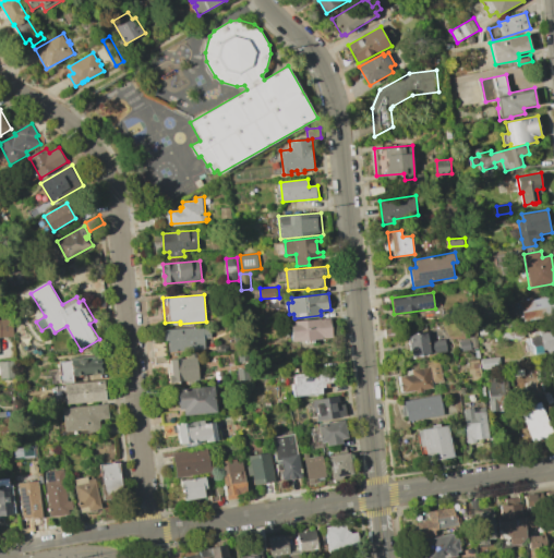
[(520,302),(553,295),(553,315),(525,322),(520,302)]
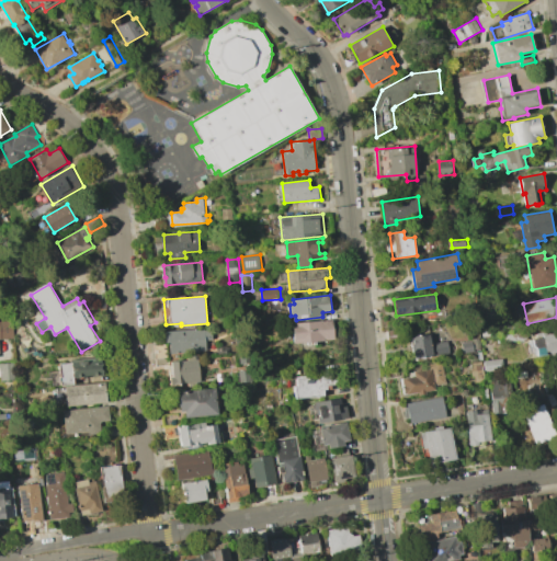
[(334,319),(336,340),(294,343),(293,322),(334,319)]
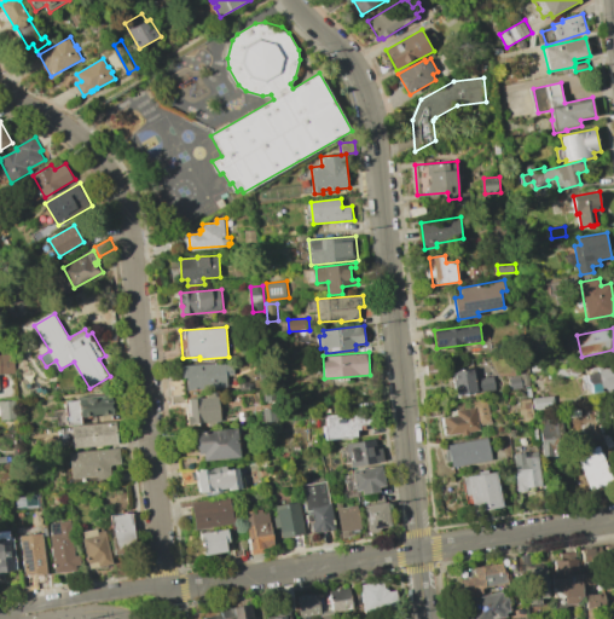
[(0,354),(17,353),(18,372),(0,374),(1,388),(0,388),(0,354)]
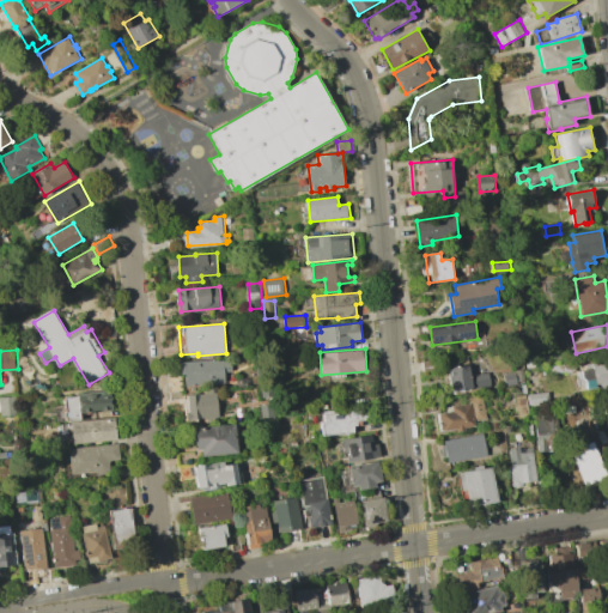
[(181,362),(216,359),(216,360),(232,359),(233,371),(226,371),(226,382),(187,386),(186,374),(182,374),(181,362)]
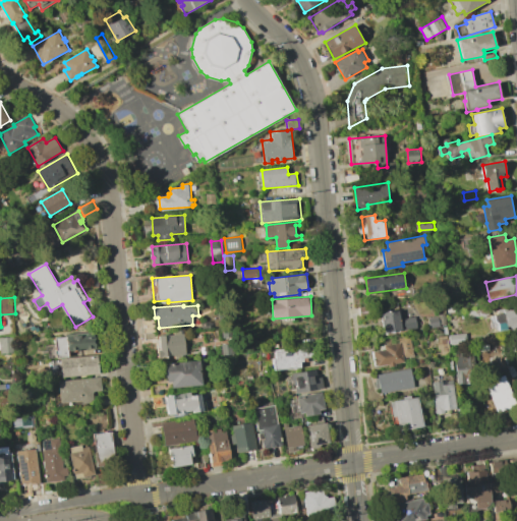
[(495,322),(494,315),(501,314),(500,309),(505,308),(505,310),(516,308),(516,327),(509,329),(510,330),(500,331),(500,328),(495,329),(494,323),(495,322)]
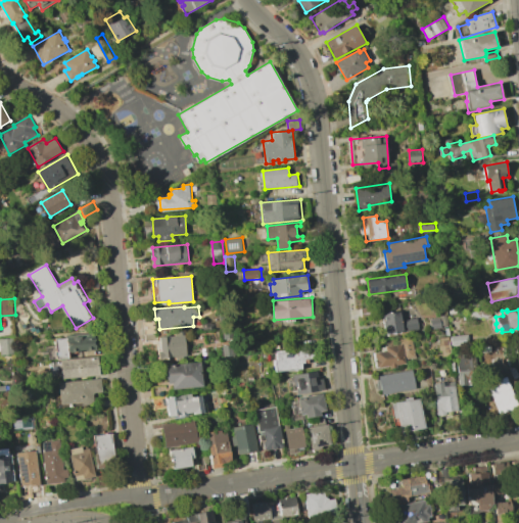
[(402,311),(404,321),(418,318),(420,330),(404,333),(404,331),(385,335),(382,315),(402,311)]
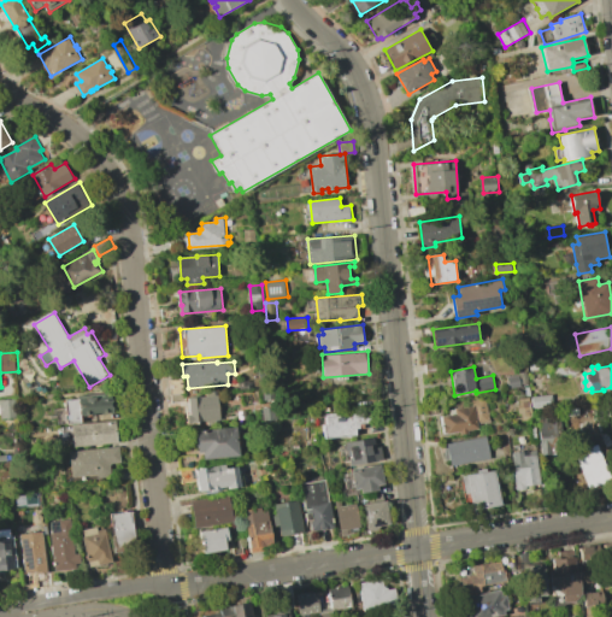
[(521,375),(522,387),(510,388),(508,377),(521,375)]
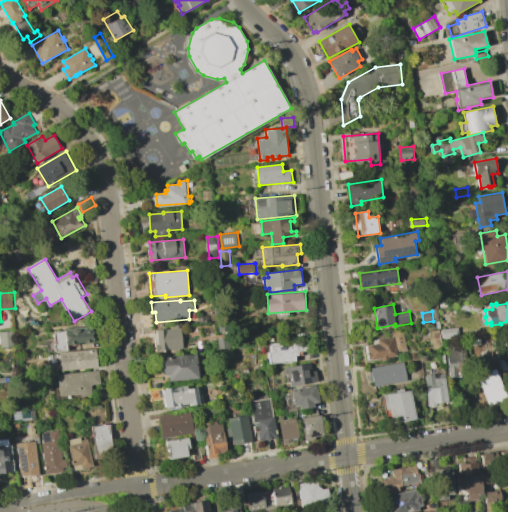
[(154,314),(156,333),(144,334),(142,315),(154,314)]
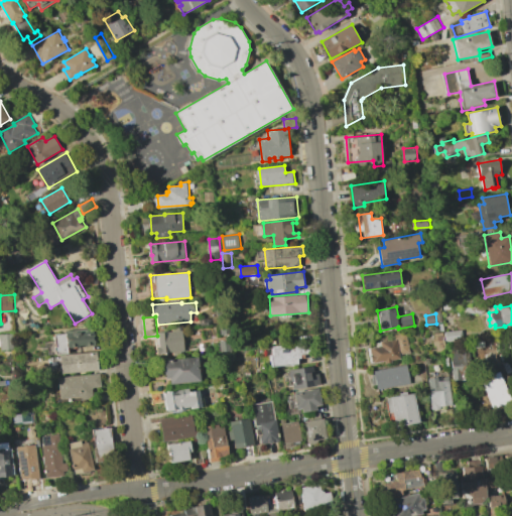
[(223,335),(222,326),(230,325),(231,334),(223,335)]
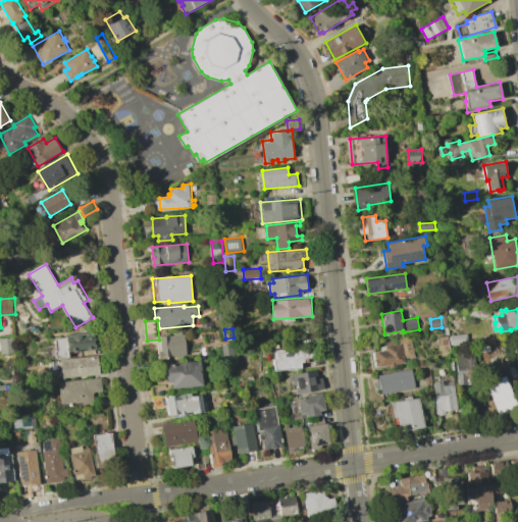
[(68,336),(68,334),(96,331),(97,349),(69,352),(70,357),(58,358),(56,338),(68,336)]
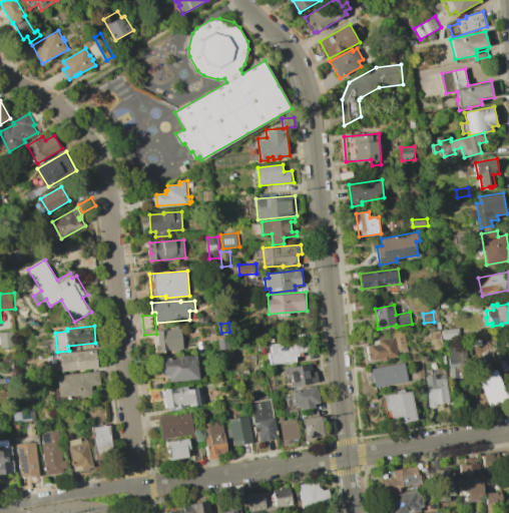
[(460,328),(461,338),(444,340),(443,330),(460,328)]
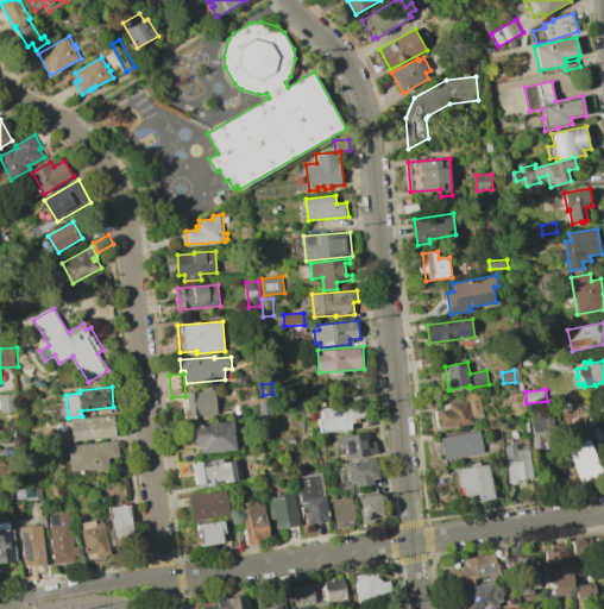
[(189,409),(187,393),(216,390),(219,415),(214,415),(214,419),(206,420),(205,416),(186,419),(184,410),(189,409)]
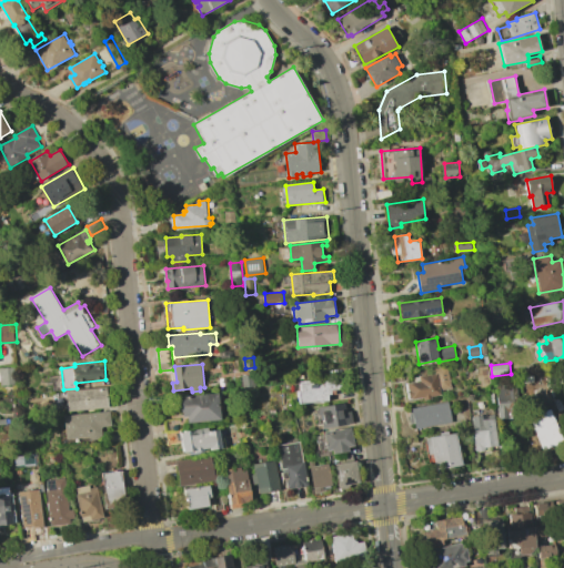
[(480,366),(489,365),(491,386),(482,387),(480,366)]
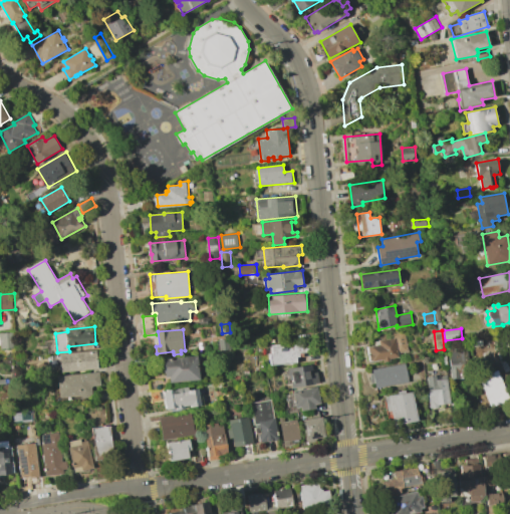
[(14,331),(16,347),(2,348),(1,333),(14,331)]
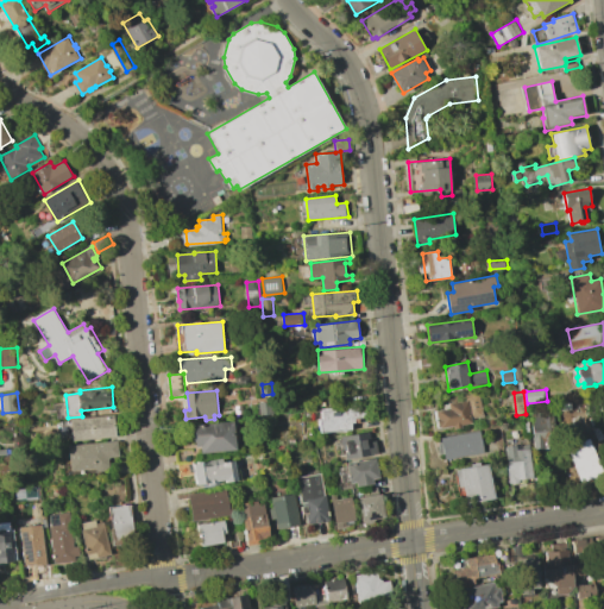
[(446,409),(446,405),(467,401),(466,395),(480,393),(484,416),(473,419),(473,422),(463,425),(464,428),(455,429),(455,426),(439,428),(435,412),(446,409)]
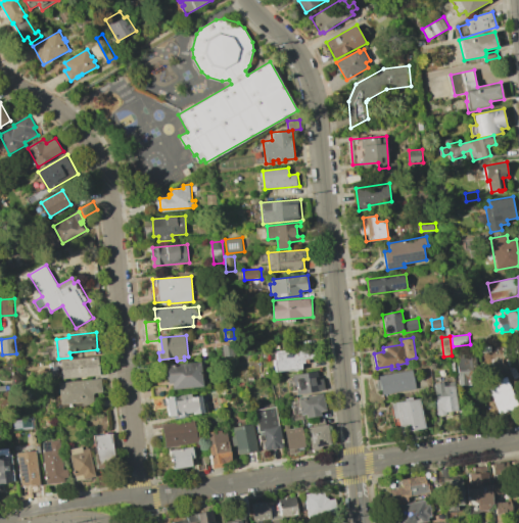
[(224,345),(234,344),(235,357),(225,358),(224,345)]
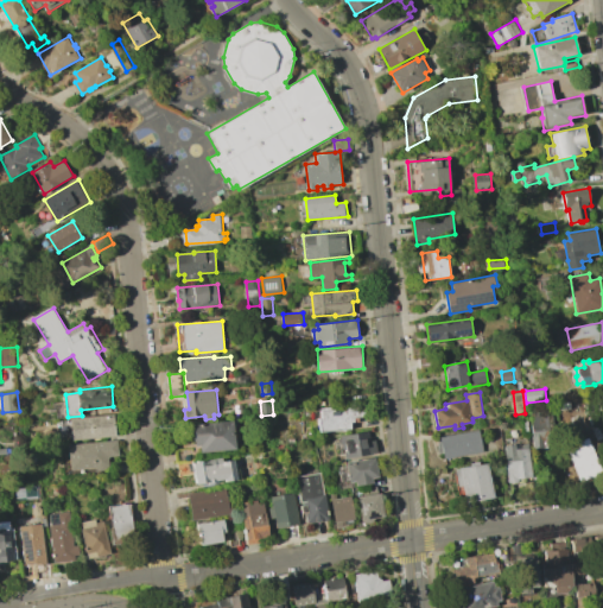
[(323,419),(322,411),(366,407),(367,417),(355,418),(355,422),(351,423),(353,429),(322,432),(321,419),(323,419)]
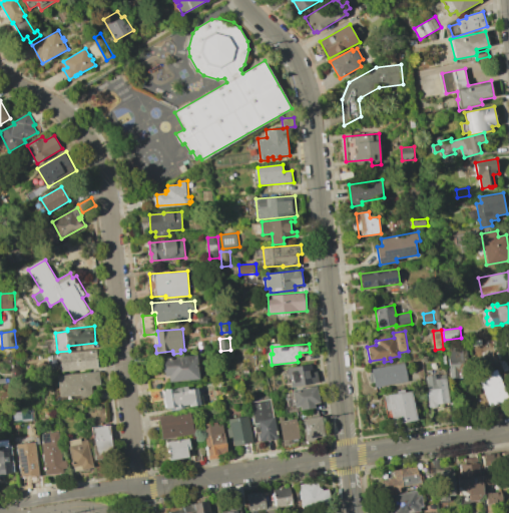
[(454,351),(454,346),(463,346),(463,350),(467,350),(468,361),(465,362),(466,369),(458,370),(459,377),(451,378),(448,352),(454,351)]
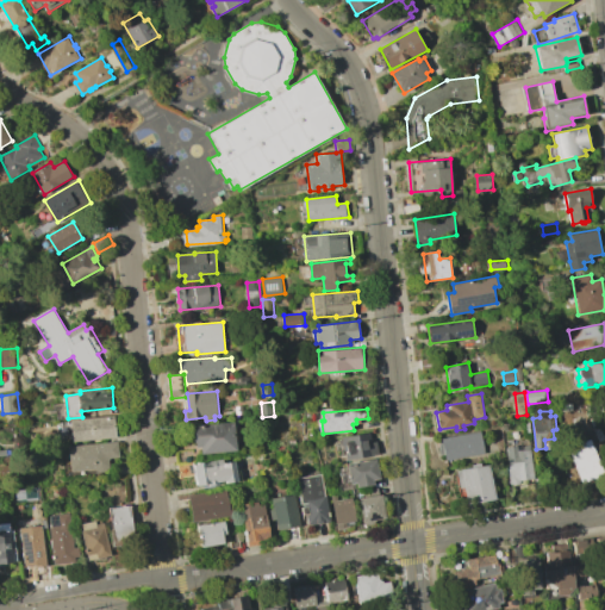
[(116,416),(118,437),(74,441),(73,419),(116,416)]
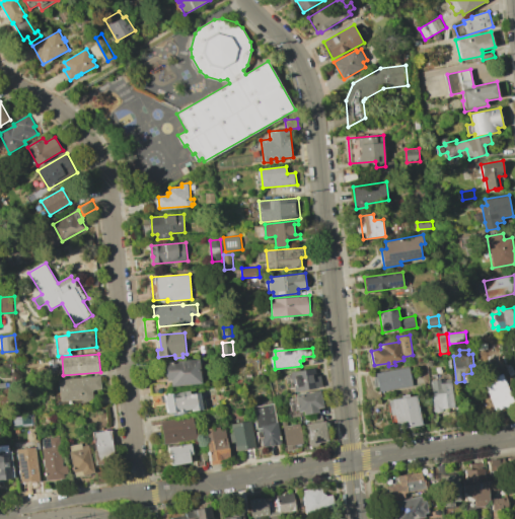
[(200,359),(202,383),(172,386),(171,380),(167,380),(165,362),(200,359)]
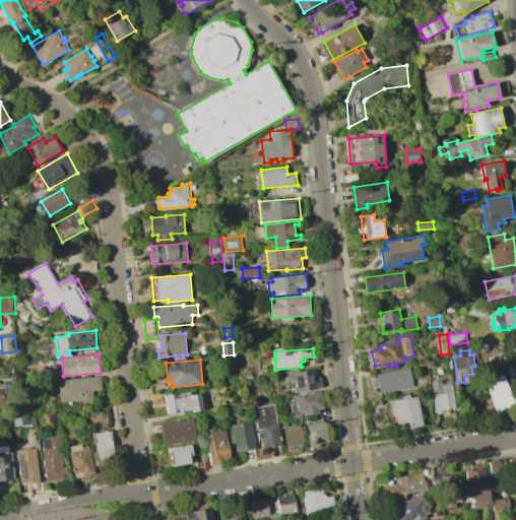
[(321,368),(324,388),(296,392),(293,373),(321,368)]
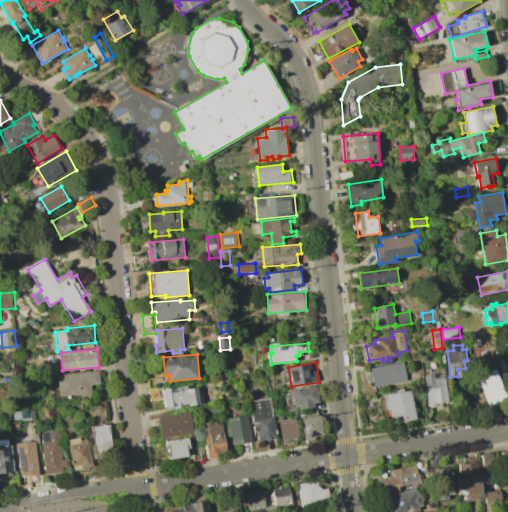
[(405,362),(408,380),(374,386),(371,368),(405,362)]
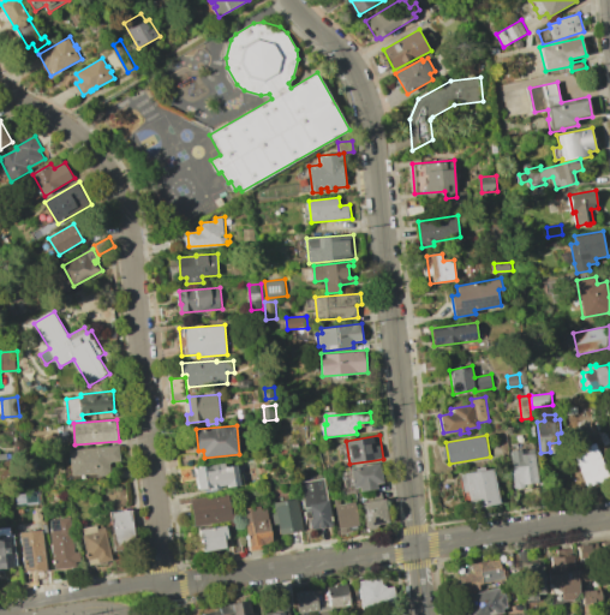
[(597,443),(609,476),(609,479),(587,488),(574,452),(597,443)]
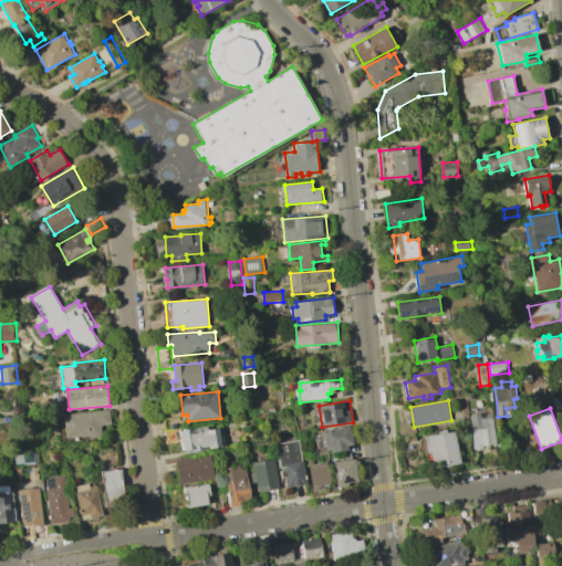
[(112,410),(113,422),(102,423),(103,433),(102,433),(100,436),(96,437),(92,436),(91,435),(68,437),(65,415),(112,410)]
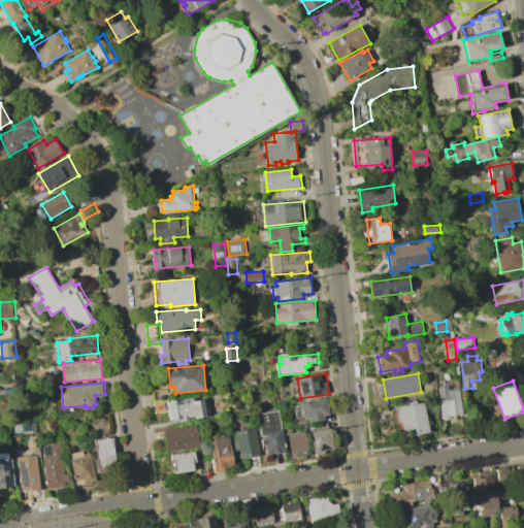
[(439,388),(460,386),(463,415),(451,416),(451,419),(441,419),(439,388)]
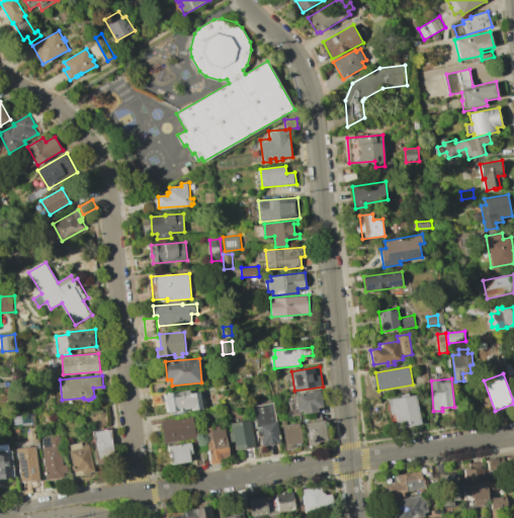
[(296,400),(295,394),(321,390),(323,407),(318,408),(318,412),(305,414),(304,410),(298,411),(297,409),(292,410),(291,400),(296,400)]
